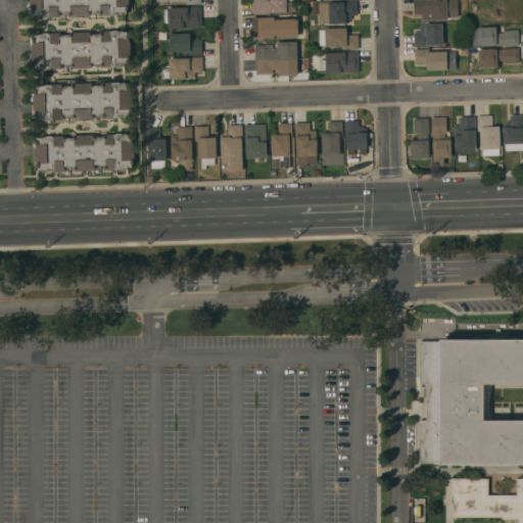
[(128,0),(129,4),(127,4),(127,10),(126,10),(126,13),(122,14),(116,14),(116,15),(111,16),(111,15),(98,15),(98,12),(90,12),(90,16),(68,16),(68,13),(59,13),(59,16),(47,17),(42,18),(42,17),(37,17),(37,16),(32,16),(32,14),(31,14),(31,7),(30,8),(29,0),(128,0)]
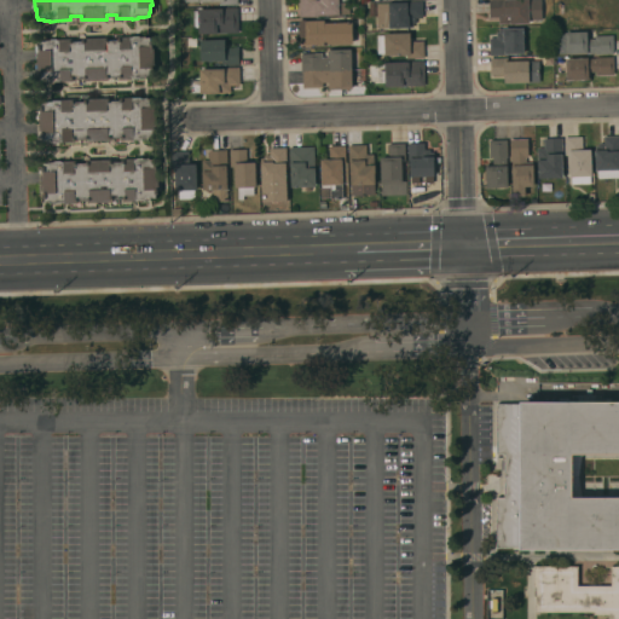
[(299,0),(348,0),(348,4),(348,15),(339,15),(339,16),(314,16),(314,17),(299,17),(299,0)]
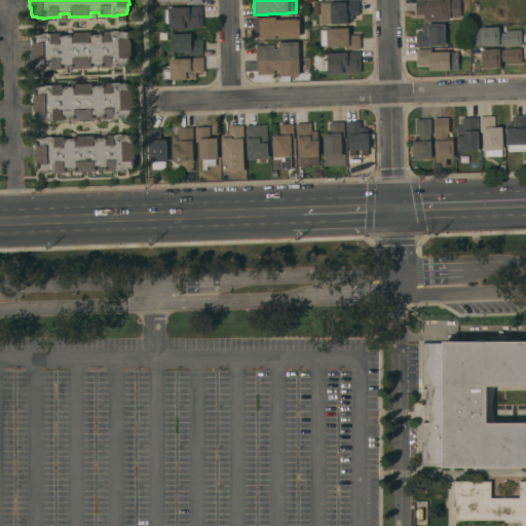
[(459,0),(460,17),(449,17),(449,21),(423,22),(423,14),(415,15),(415,0),(459,0)]
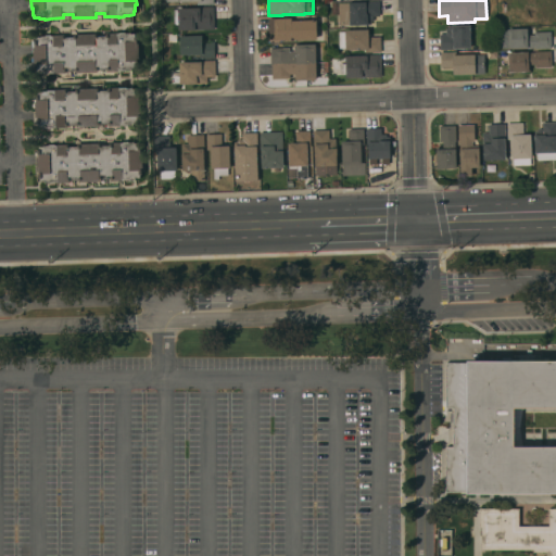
[(338,3),(363,2),(379,1),(379,16),(373,16),(373,22),(370,22),(370,25),(349,25),(339,25),(338,3)]
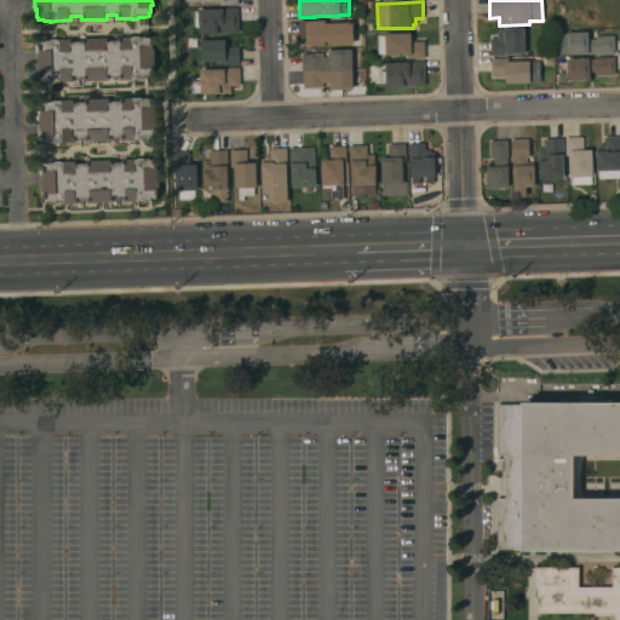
[(239,33),(199,35),(197,28),(194,28),(194,12),(197,11),(197,10),(237,9),(239,33)]
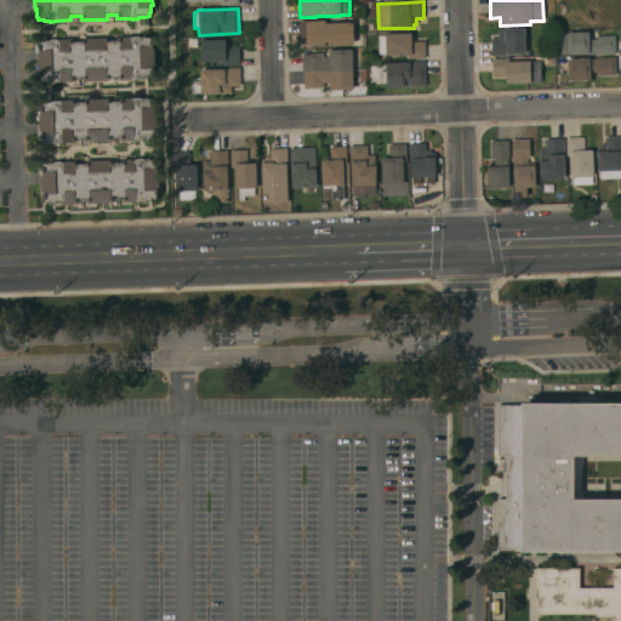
[(305,46),(305,44),(301,44),(301,38),(300,38),(300,21),(306,20),(306,21),(325,21),(325,23),(353,23),(353,44),(305,46)]
